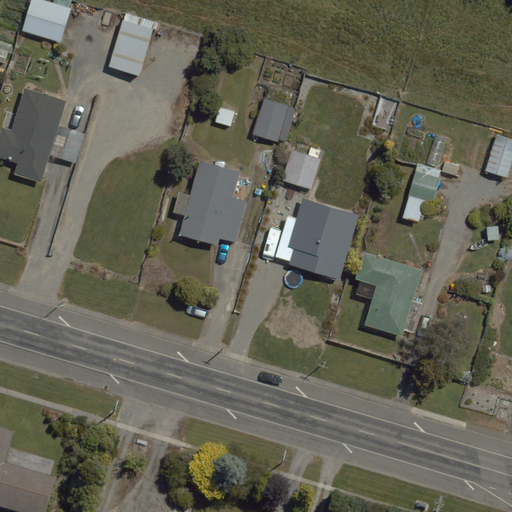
[(71,9),(41,0),(32,0),(23,31),(61,43),(71,9)]
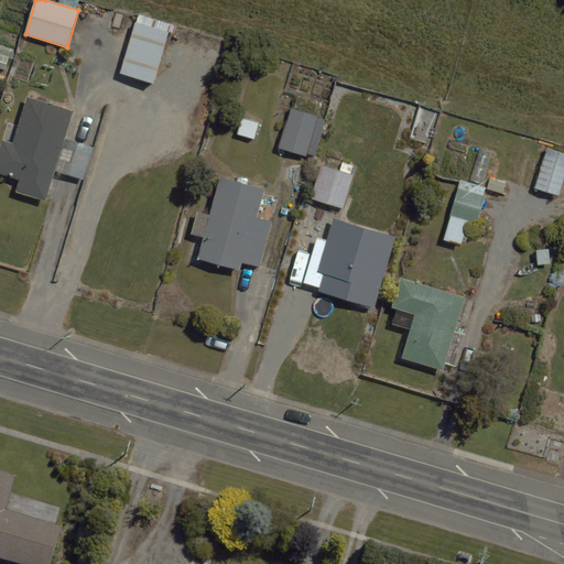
[(169,32),(136,21),(119,73),(153,84),(169,32)]
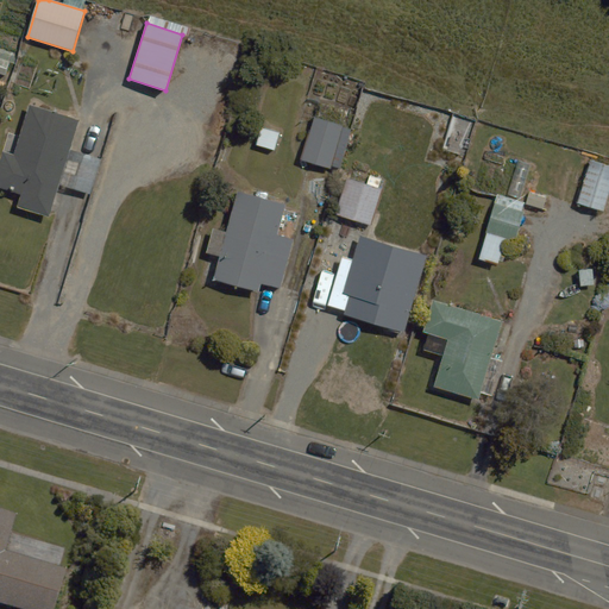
[(80,119),(29,104),(12,155),(2,151),(0,158),(0,188),(22,195),(18,206),(50,217),(80,119)]
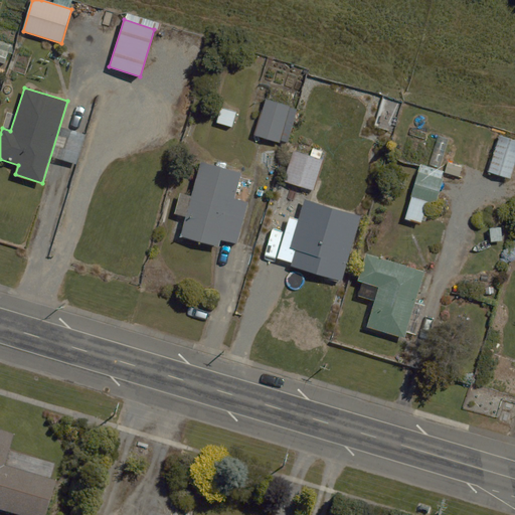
[(290,107),(266,99),(254,135),(279,142),(290,107)]
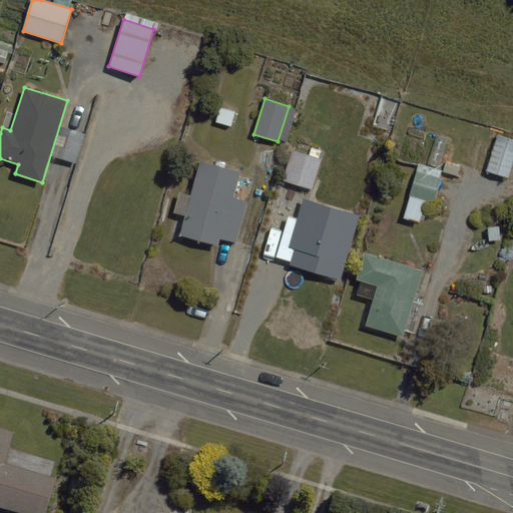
[(512,163),(512,139),(497,135),(486,171),(509,178),(512,163)]
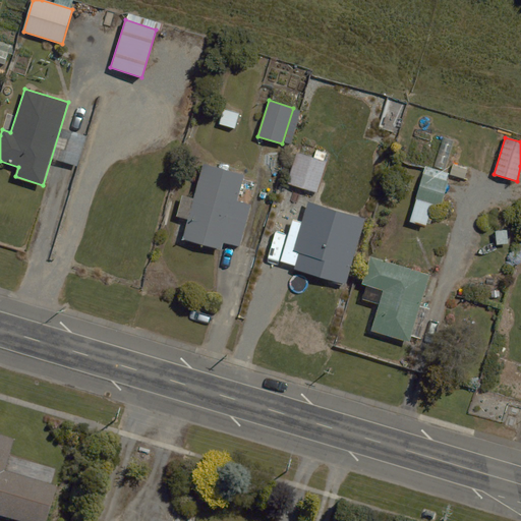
[(327,162),(297,153),(287,183),(316,192),(327,162)]
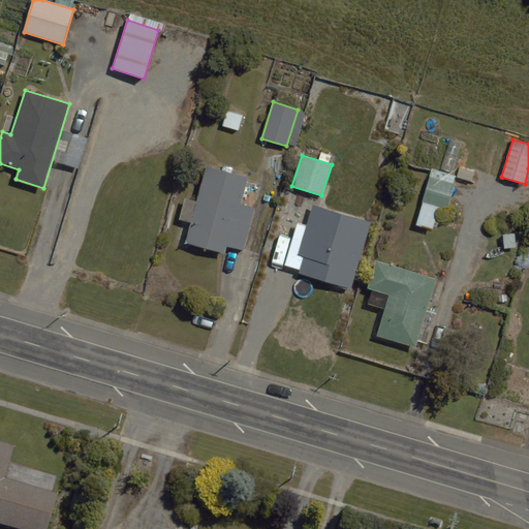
[(248,178),(206,166),(196,200),(185,197),(179,220),(190,223),(185,243),(224,253),(226,246),(244,250),(255,208),(241,204),(248,178)]
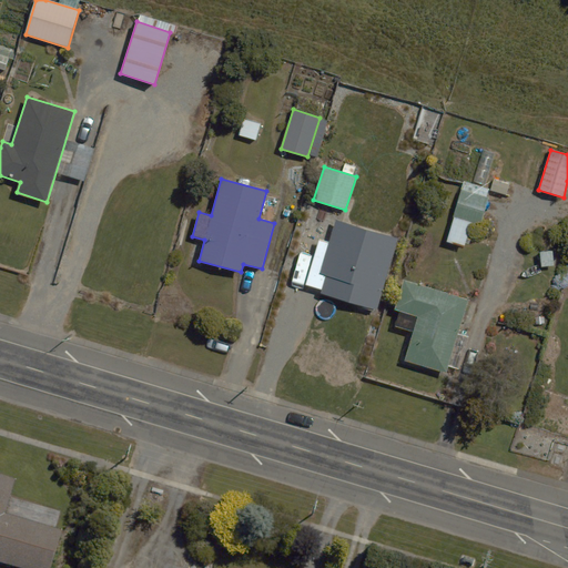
[(489,189),(465,182),(447,242),(472,249),(489,189)]
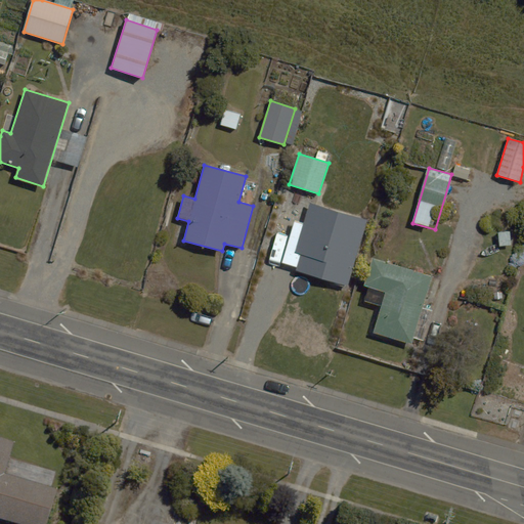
[(348,287),(367,219),(309,203),(304,223),(295,221),(282,263),(297,267),(296,271),(348,287)]
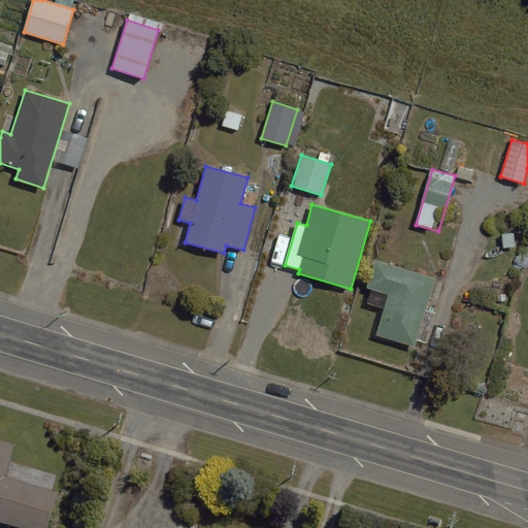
[(437,278),(375,260),(367,288),(389,294),(375,335),(417,348),(437,278)]
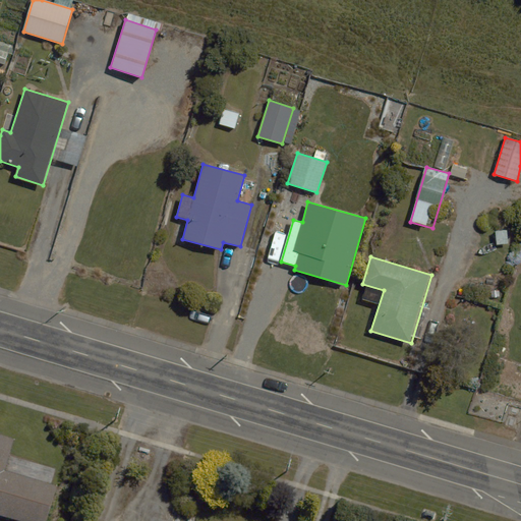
[(13,440),(0,435),(0,515),(19,520),(46,520),(57,486),(4,470),(13,440)]
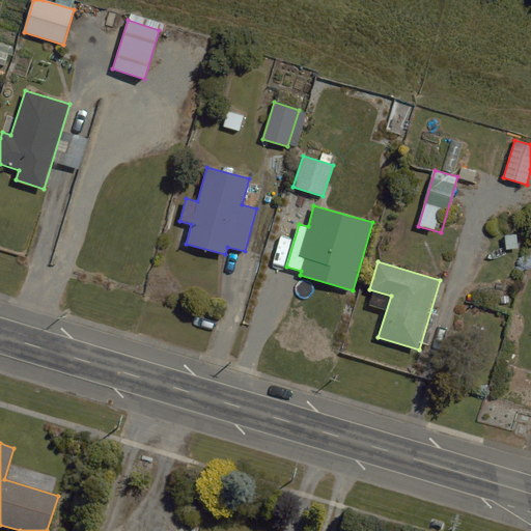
All buildings are outlined.
